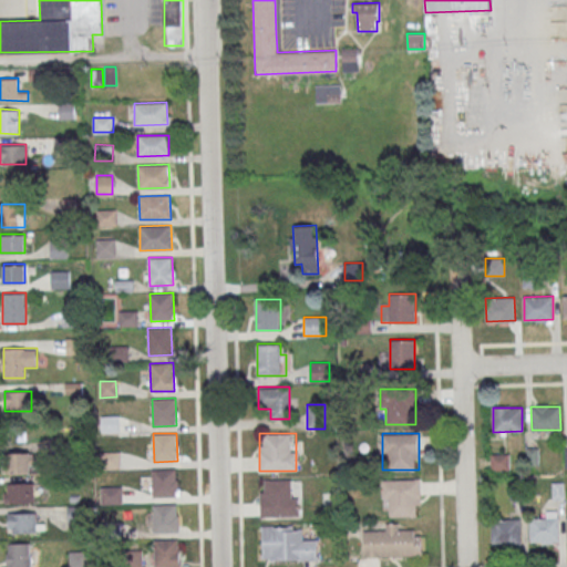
[(33,453),(9,453),(9,473),(33,473),(33,453)]
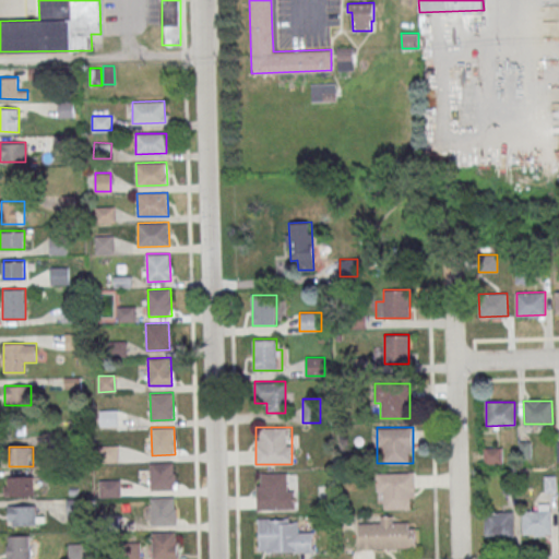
[(150,462),(151,490),(174,489),(173,462),(150,462)]
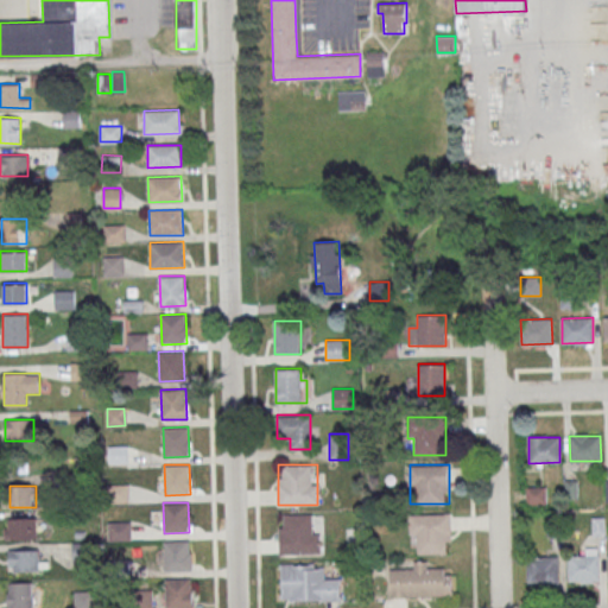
[(280,553),(318,553),(318,514),(280,514),(280,553)]
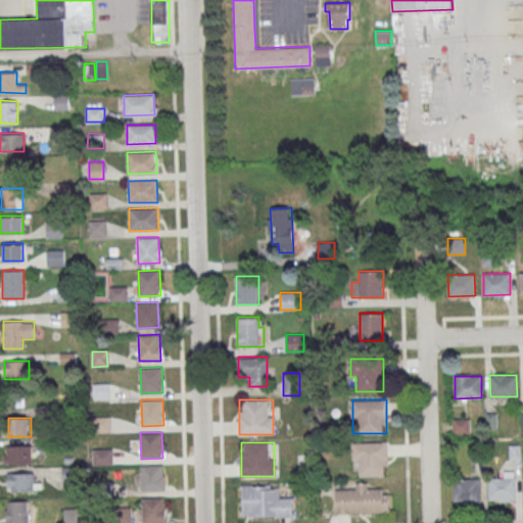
[(353,442),(353,476),(387,476),(387,442),(353,442)]
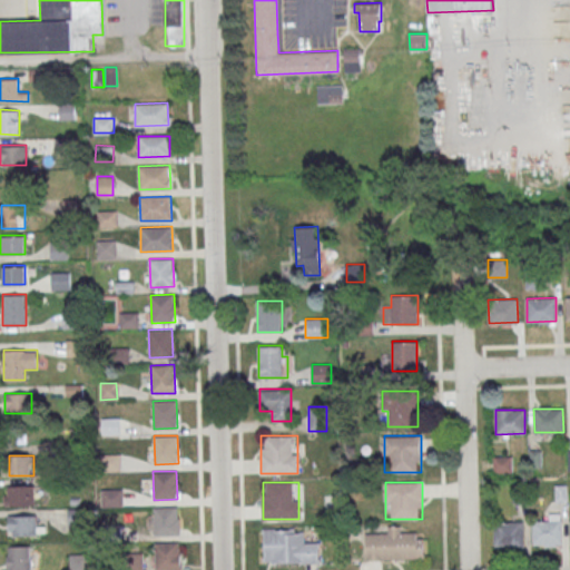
[(6,504),(35,504),(35,485),(6,485),(6,504)]
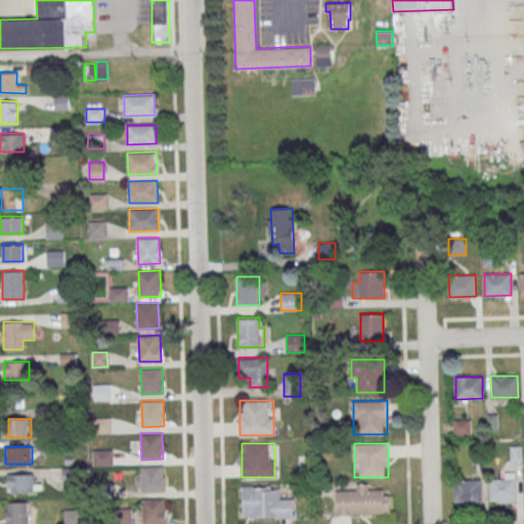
[(93,465),(113,465),(113,450),(93,450),(93,465)]
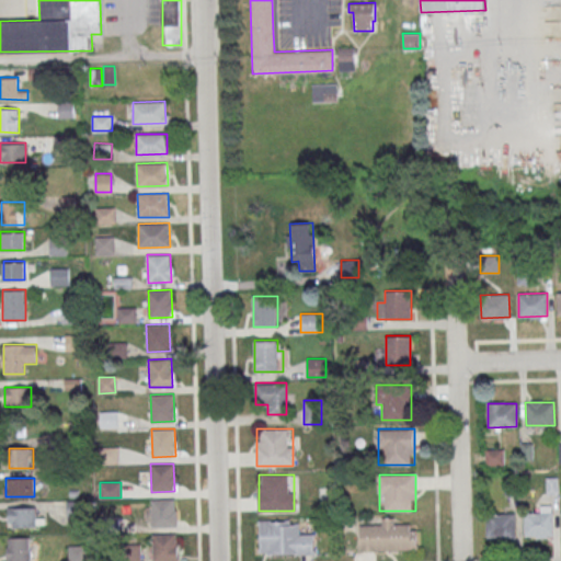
[(151,499),(152,526),(175,526),(174,497),(151,499)]
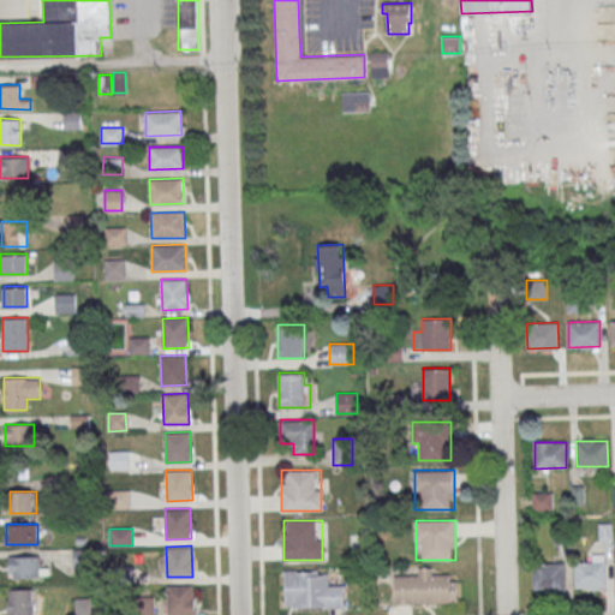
[(89,573),(89,549),(73,549),(73,573),(89,573)]
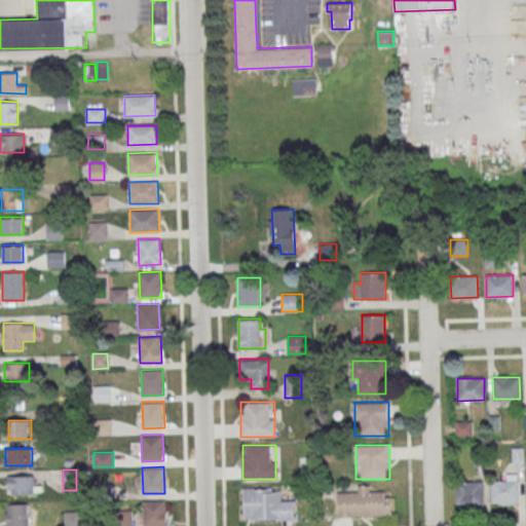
[(34,476),(7,476),(7,493),(34,493),(34,476)]
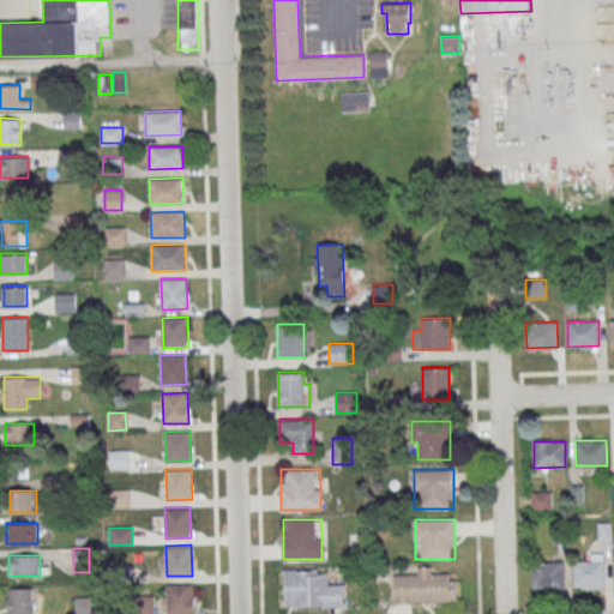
[(573,561),(605,560),(606,585),(573,587),(573,561)]
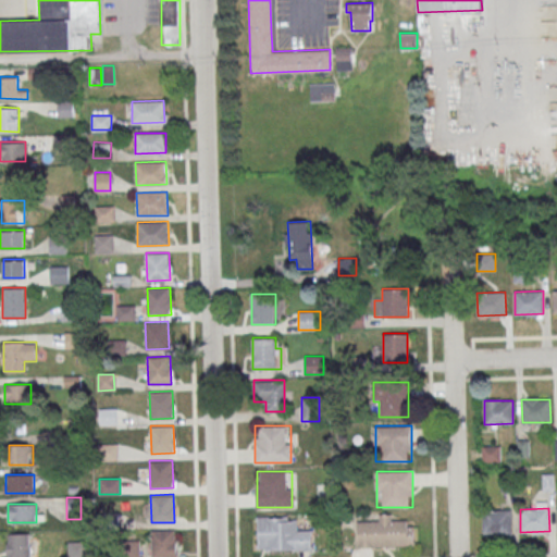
[(482,510),(510,509),(511,532),(483,533),(482,510)]
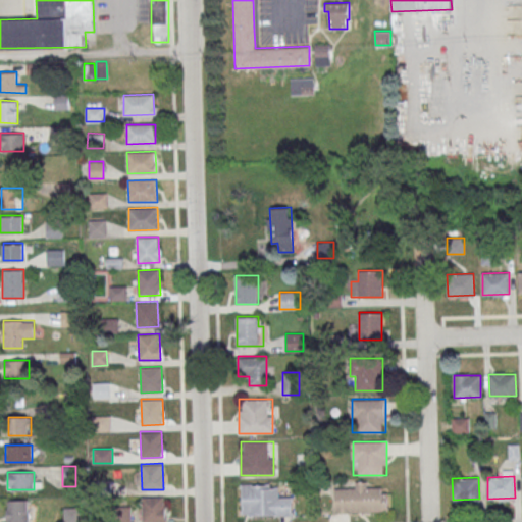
[(334,488),(335,513),(387,511),(387,492),(381,492),(381,486),(367,487),(366,481),(355,481),(355,487),(334,488)]
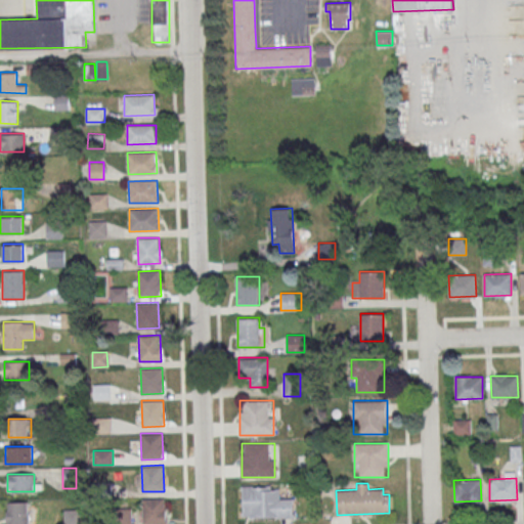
[(243,517),(293,518),(293,498),(280,498),(280,486),(243,486),(243,517)]
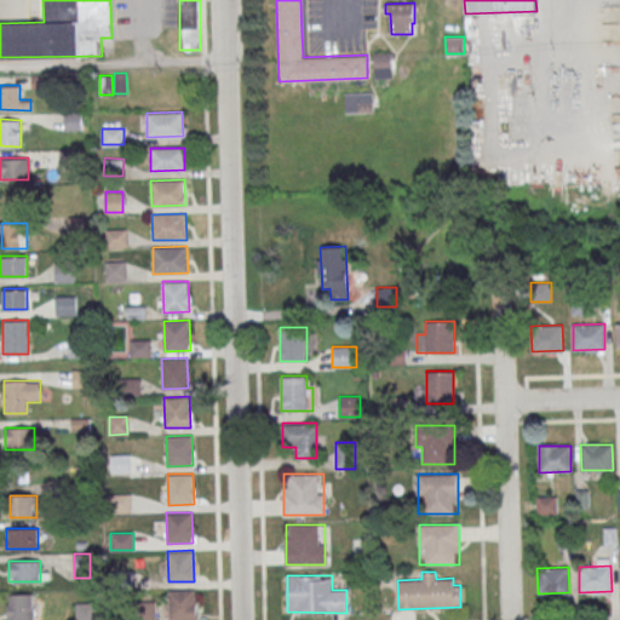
[(170,590),(171,619),(196,619),(195,589),(170,590)]
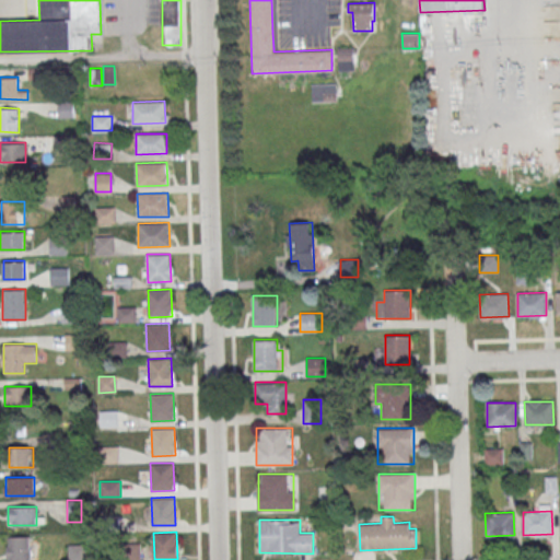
[(7,536),(7,559),(30,559),(30,536),(7,536)]
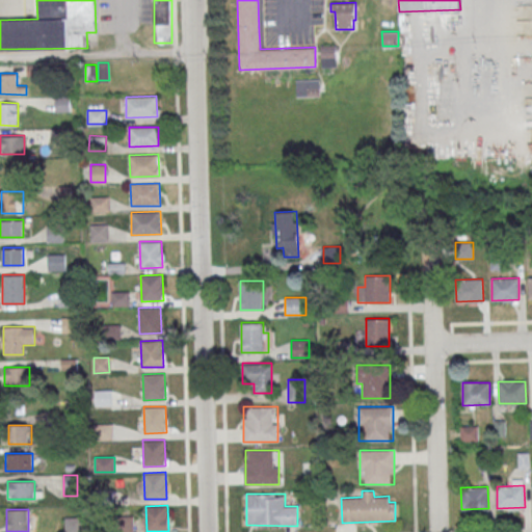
[(64,531),(81,531),(82,516),(65,516),(64,531)]
